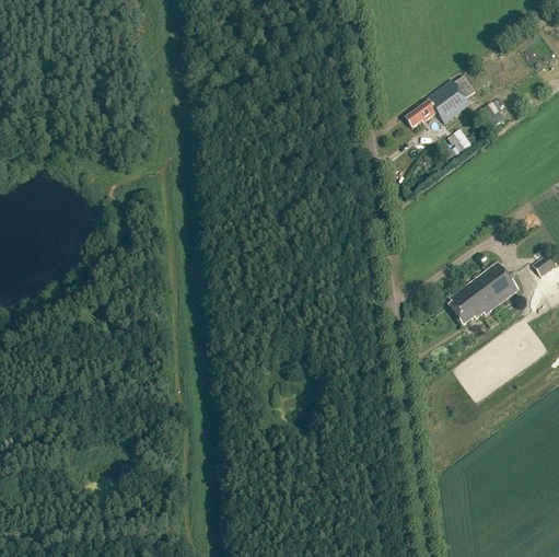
[(467,99),(476,91),(466,78),(465,76),(455,82),(453,79),(428,99),(430,102),(406,118),(414,128),(422,120),(424,123),(438,113),(445,124),(472,104),(467,99)]
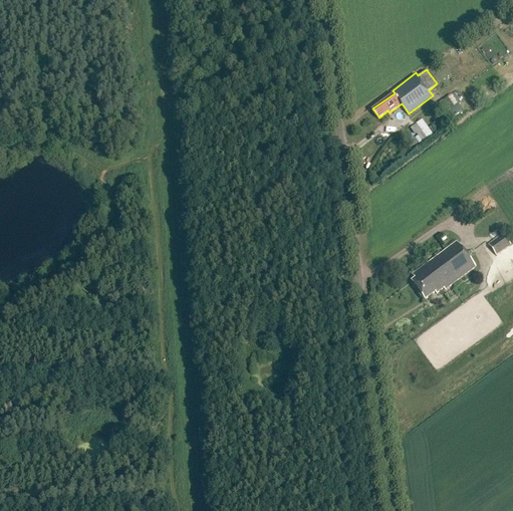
[(452,96),(451,97),(449,94),(446,96),(453,104),(456,102),(452,96)]
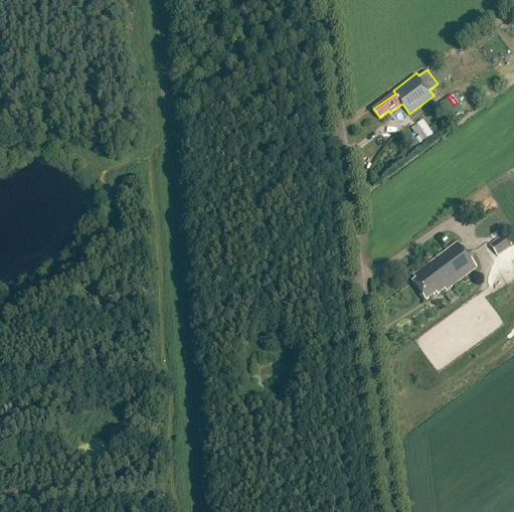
[(505,233),(491,244),(499,254),(513,244),(505,233)]
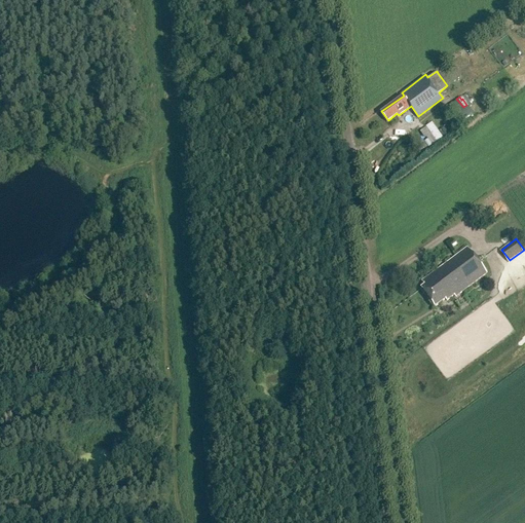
[(425,284),(421,287),(435,305),(446,297),(447,299),(454,294),(456,295),(488,272),(469,246),(422,279),(425,284)]
